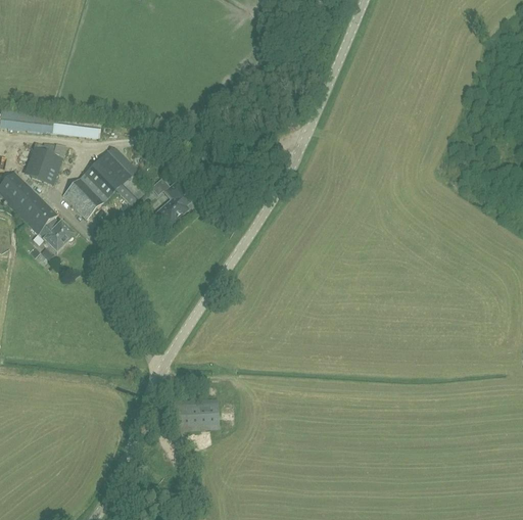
[(1,108),(0,120),(0,127),(99,139),(101,120),(1,108)]
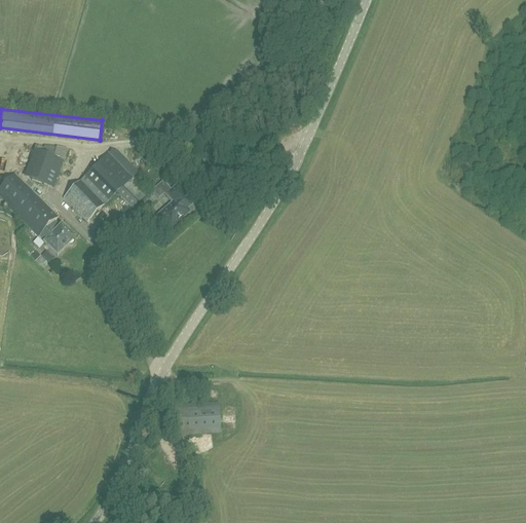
[(43,144),(40,150),(33,147),(24,175),(53,185),(64,158),(63,158),(66,152),(43,144)]
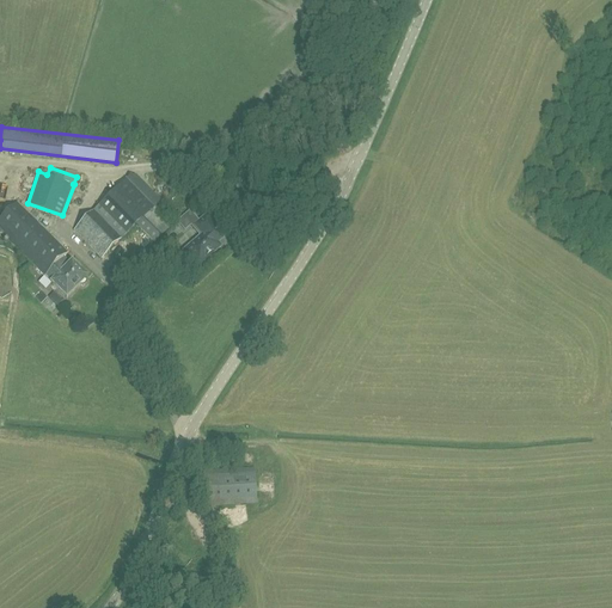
[(96,206),(73,227),(102,256),(123,234),(135,222),(154,240),(173,222),(154,203),(158,201),(129,172),(96,206)]
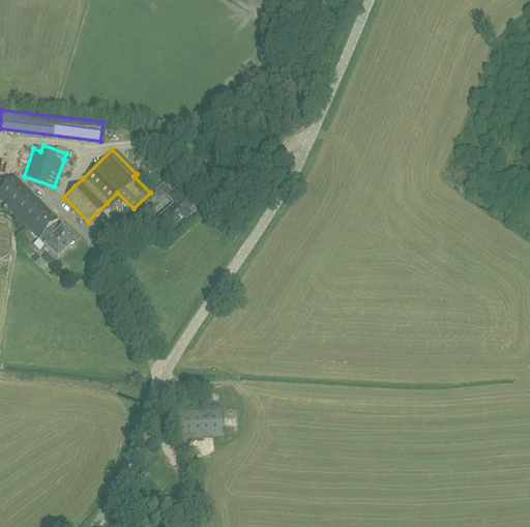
[(0,188),(0,201),(1,201),(38,237),(45,242),(45,243),(57,256),(68,244),(69,245),(71,244),(72,244),(74,242),(74,241),(74,239),(75,238),(62,226),(60,227),(54,221),(58,217),(15,174),(0,188)]
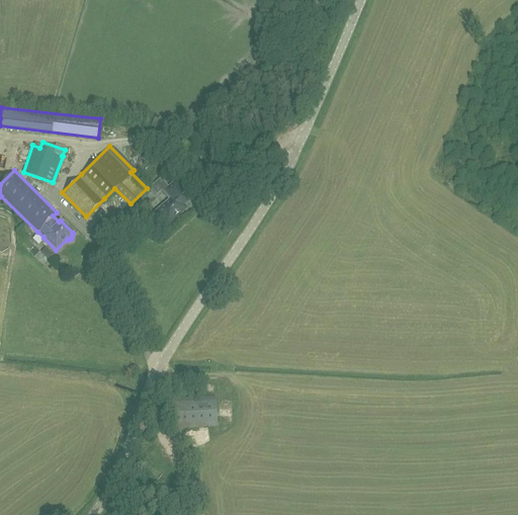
[(157,219),(161,215),(168,223),(169,222),(171,223),(175,219),(175,217),(186,206),(183,202),(189,198),(174,180),(164,188),(171,196),(156,208),(157,209),(152,212),(157,219)]
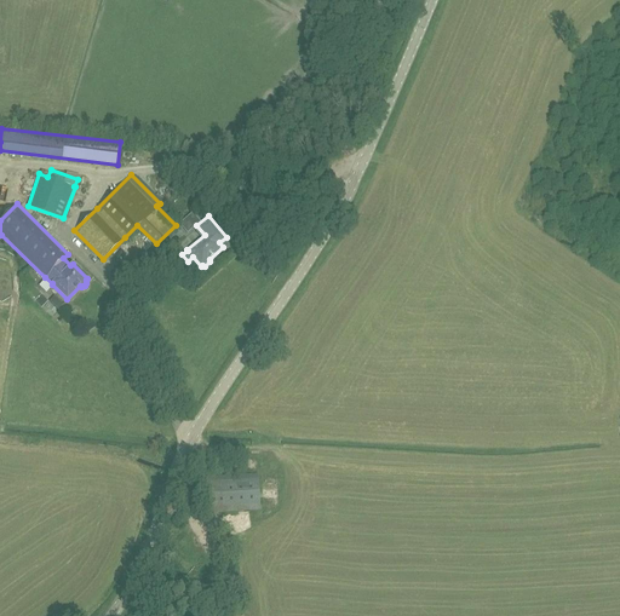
[(208,510),(259,507),(257,472),(206,476),(208,510)]
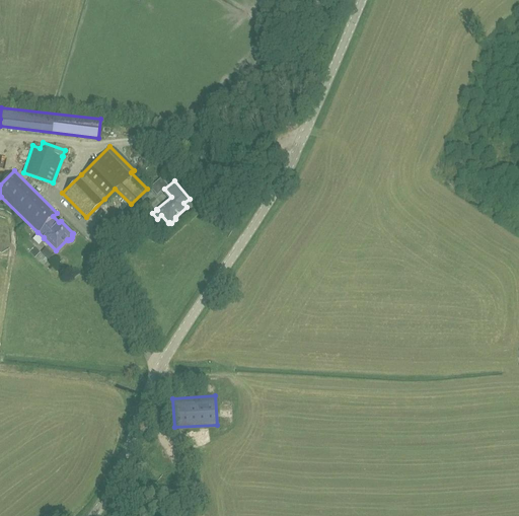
[(153,444),(147,445),(150,462),(156,461),(153,444)]
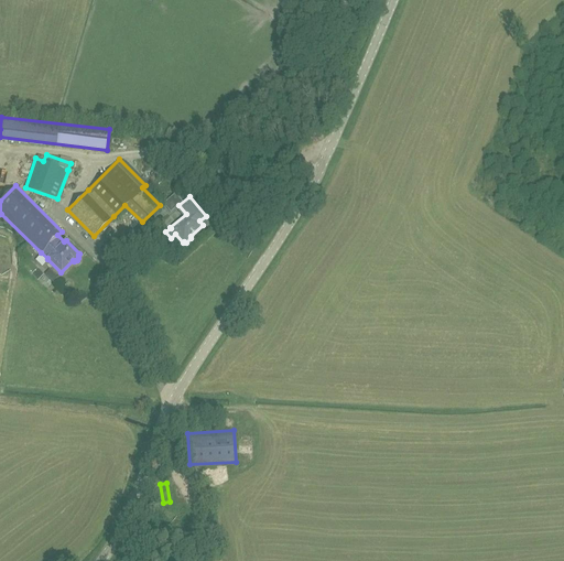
All buildings are outlined.
